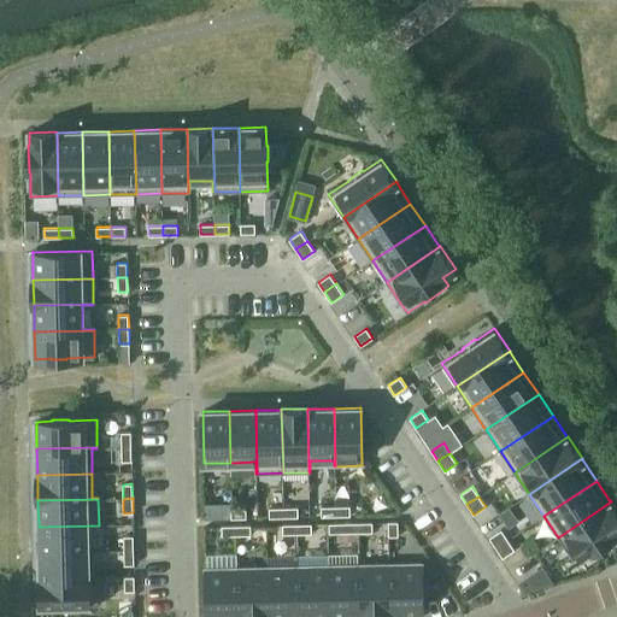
[(610,536),(616,532),(616,510),(611,501),(558,538),(574,559),(591,548),(592,550),(597,546),(599,550),(612,540),(610,536)]
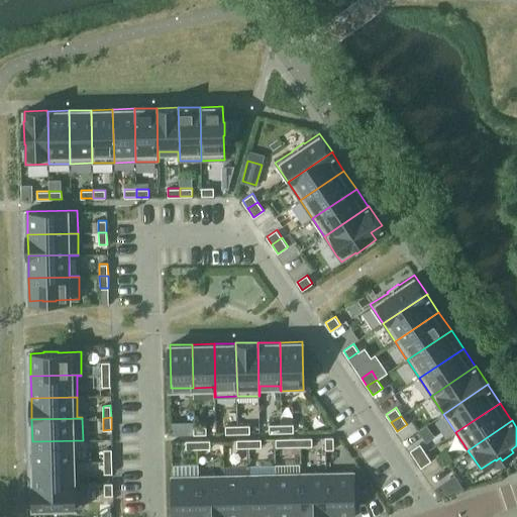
[(194,422),(172,422),(172,435),(194,434),(194,422)]
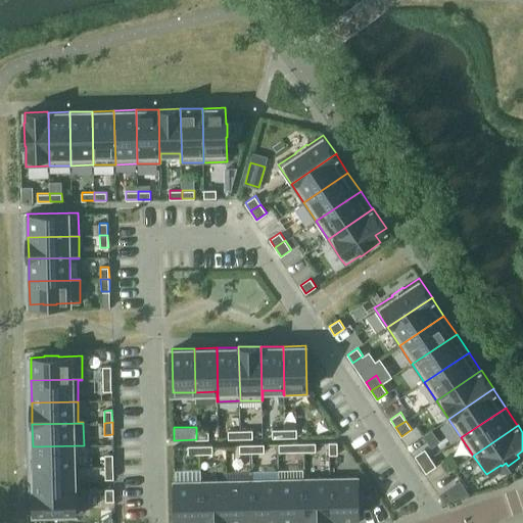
[(273,437),(285,437),(285,429),(273,429),(273,437)]
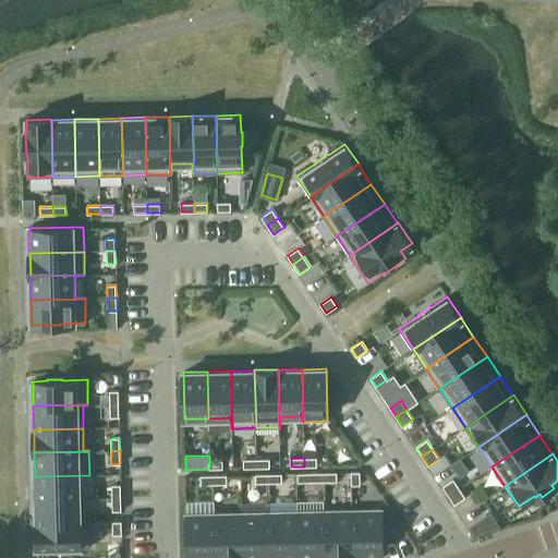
[(304,466),(317,466),(317,458),(304,458),(304,466)]
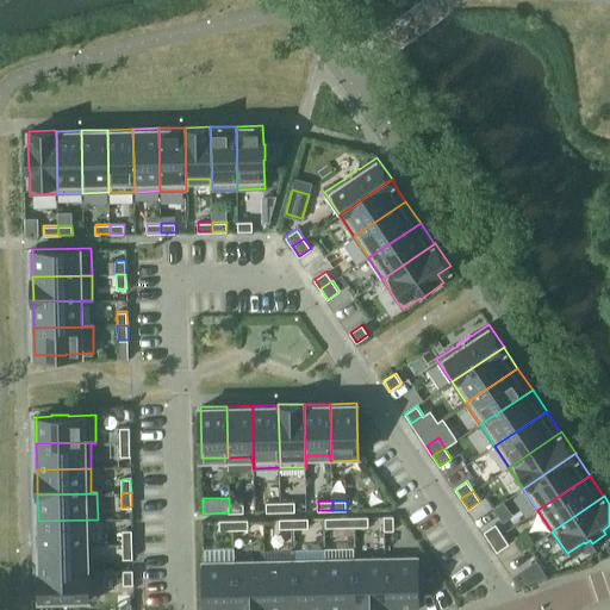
[(281,511),(280,502),(266,502),(267,511),(281,511)]
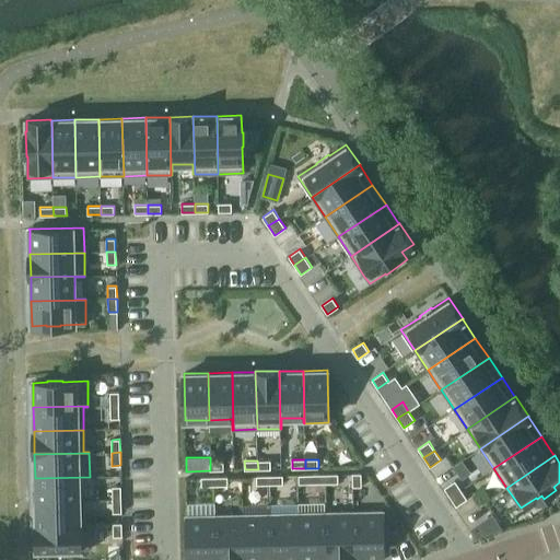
[(257,461),(258,469),(271,469),(270,461),(257,461)]
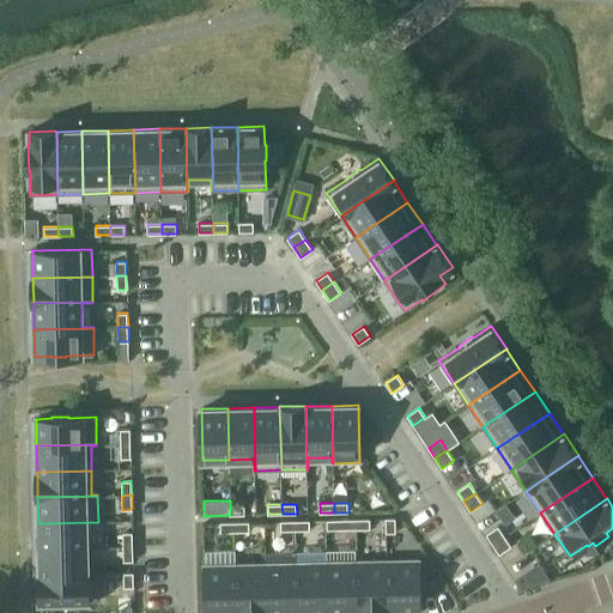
[(230,515),(246,515),(244,505),(230,505),(230,515)]
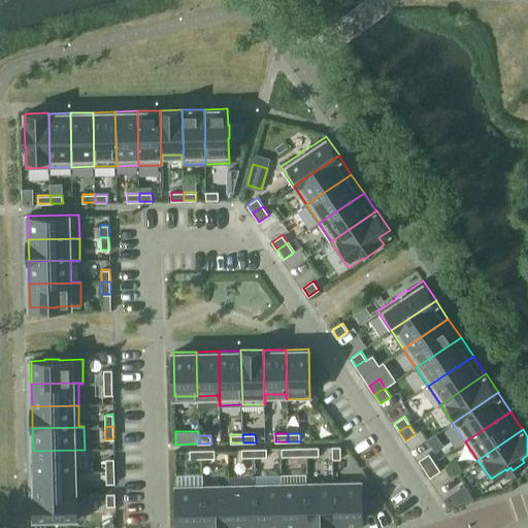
[(282,448),(282,456),(306,455),(306,447),(282,448)]
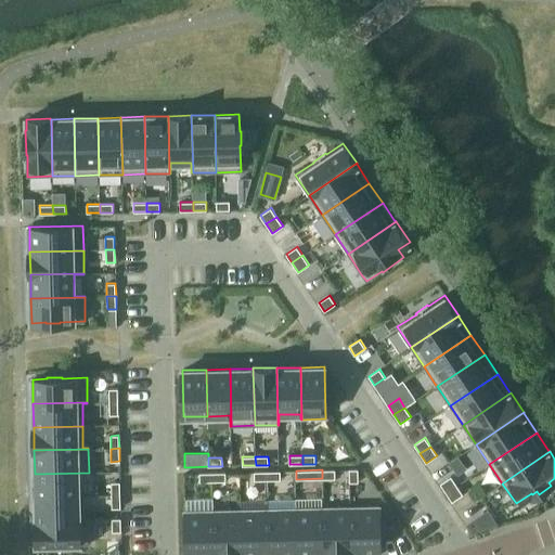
[(322,478),(335,478),(335,469),(322,469),(322,478)]
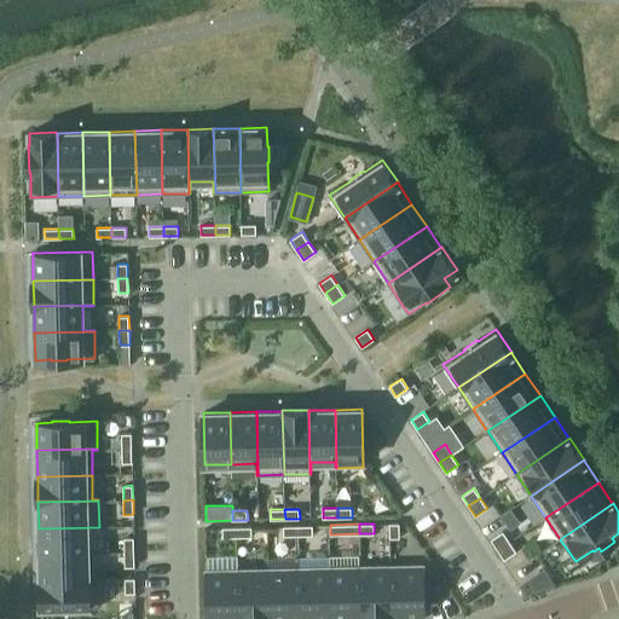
[(299,536),(313,534),(313,525),(299,526),(299,536)]
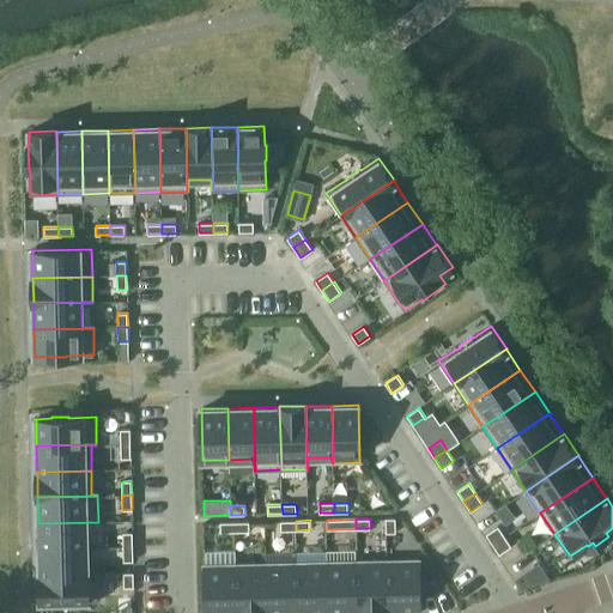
[(281,530),(296,530),(296,521),(281,521),(281,530)]
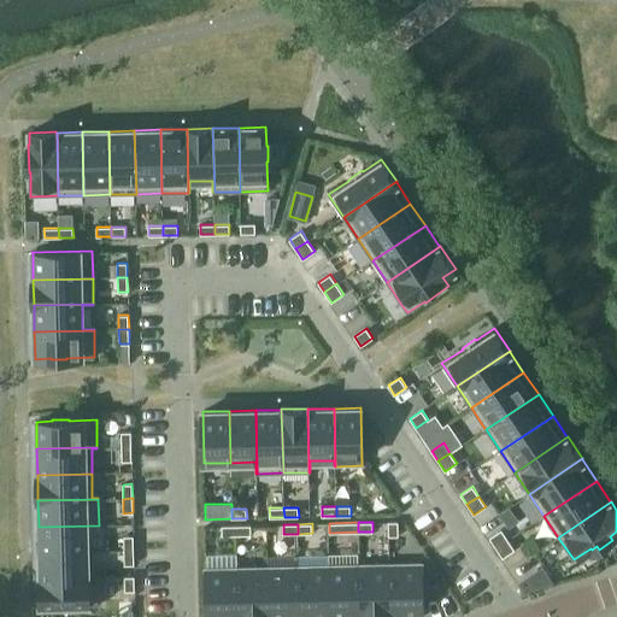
[(40,553),(94,552),(94,550),(88,551),(87,527),(99,527),(99,526),(39,527),(40,553)]
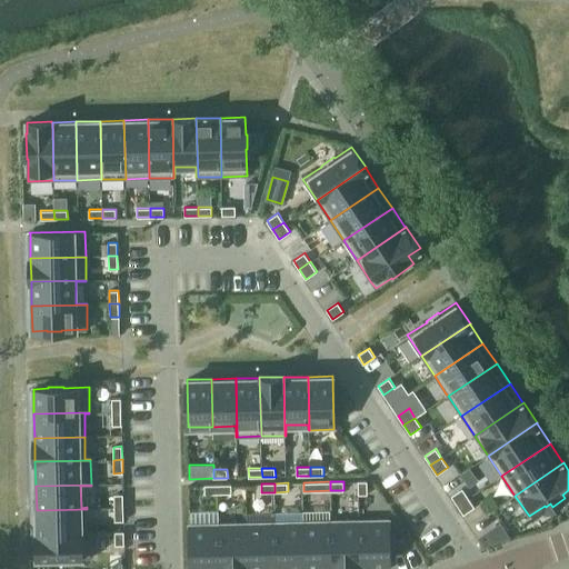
[(205,485),(205,493),(218,493),(218,485),(205,485)]
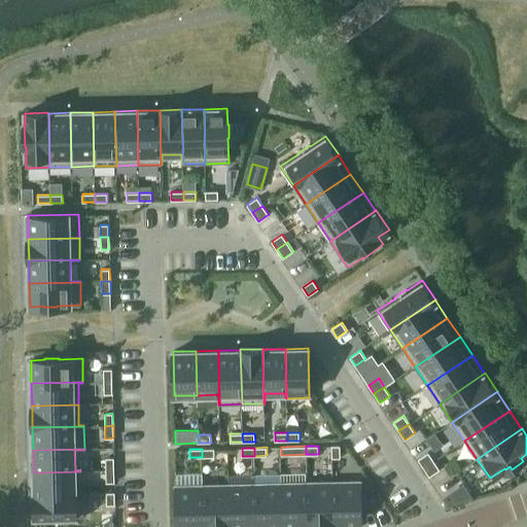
[(214,457),(214,449),(202,449),(202,457),(214,457)]
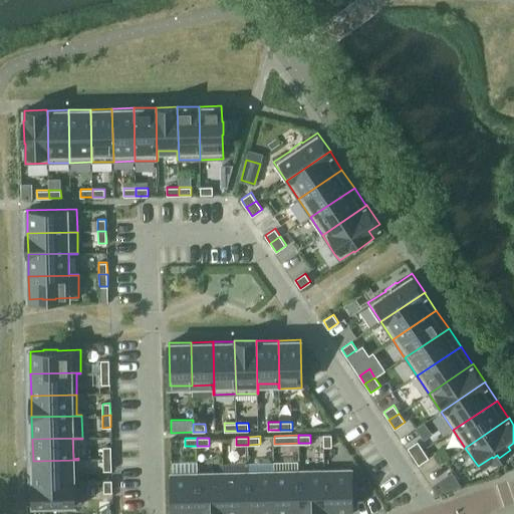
[(331,438),(323,438),(324,447),(332,447),(331,438)]
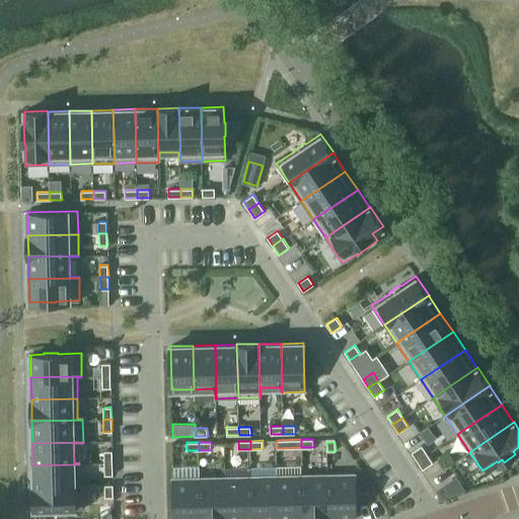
[(422,445),(412,452),(418,460),(428,454),(422,445)]
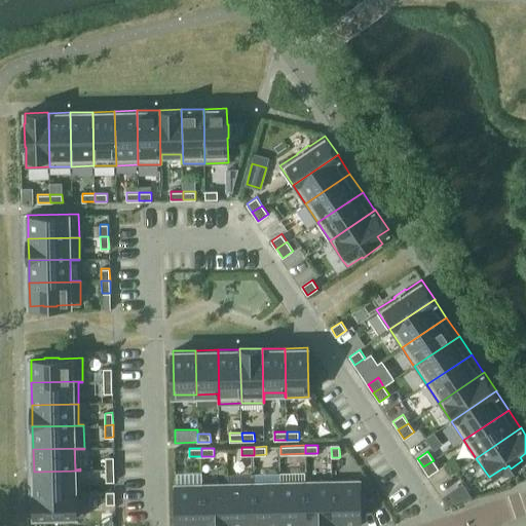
[(114,457),(106,457),(106,470),(114,470),(114,457)]
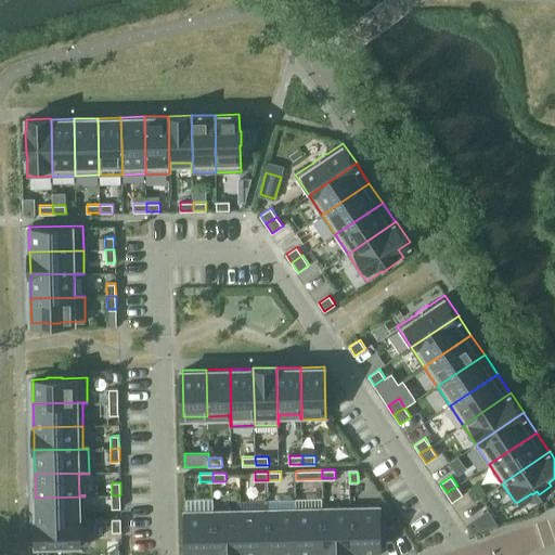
[(452,501),(463,494),(457,486),(447,492),(452,501)]
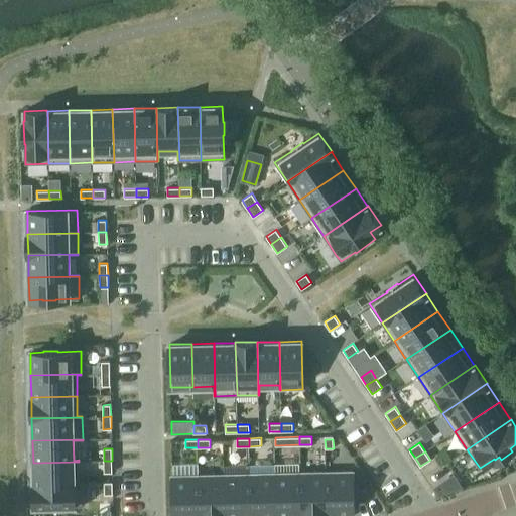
[(104,473),(112,473),(112,461),(104,461),(104,473)]
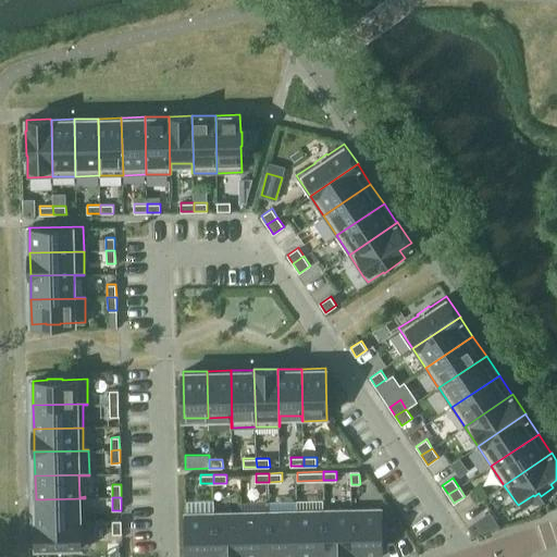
[(85,498),(36,499),(36,522),(90,521),(90,520),(85,520),(85,498)]
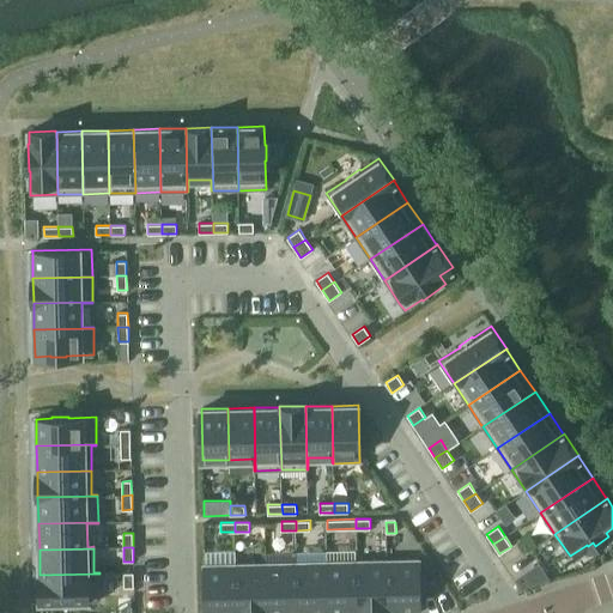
[(388,612),(419,612),(419,595),(420,595),(420,578),(419,578),(418,560),(387,562),(388,612)]
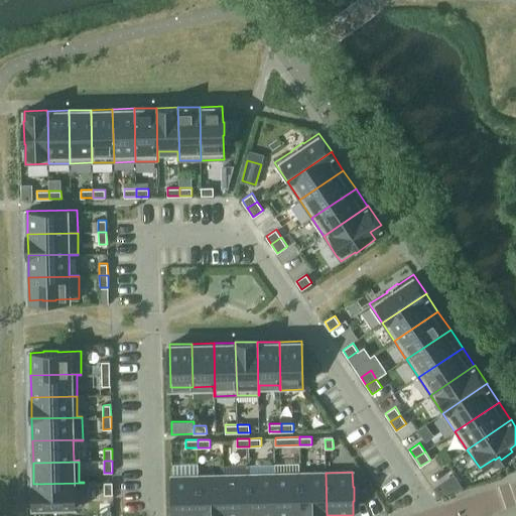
[(300,515),(300,473),(275,474),(275,515),(300,515)]
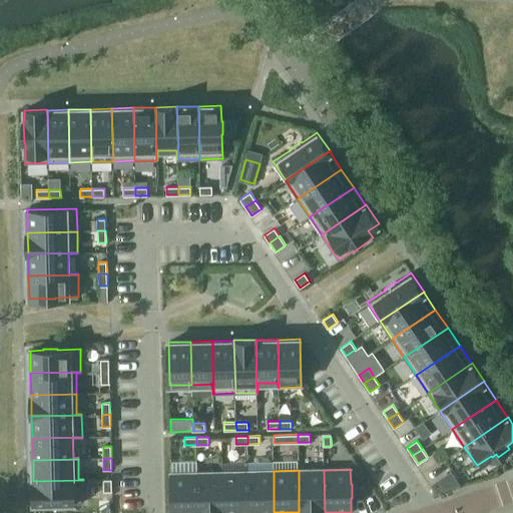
[(325,512),(324,470),(299,470),(299,512),(325,512)]
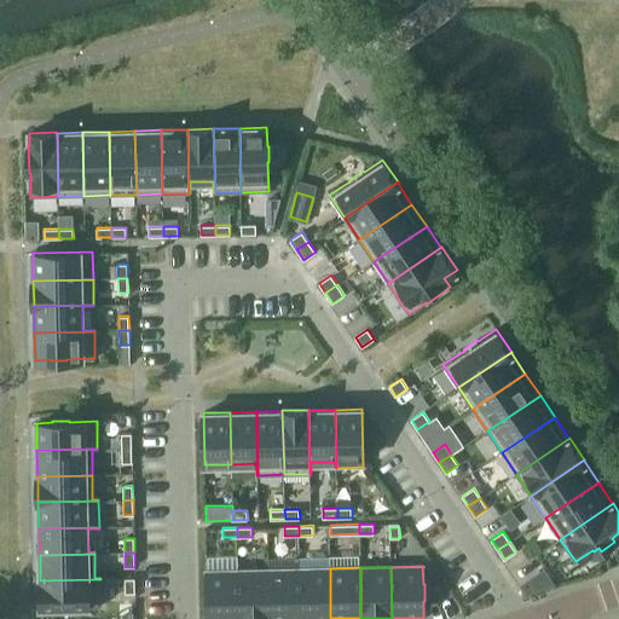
[(270,618),(300,618),(299,568),(268,570),(270,618)]
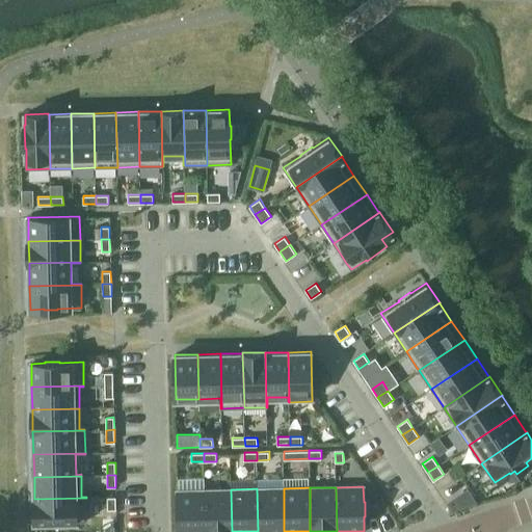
[(284,531),(284,488),(271,488),(257,488),(258,531),(284,531)]
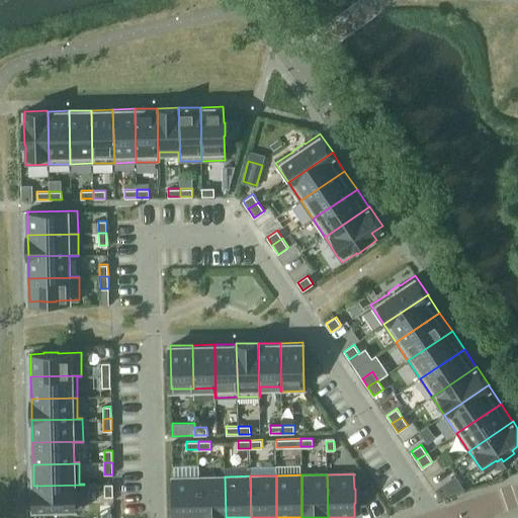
[(226,517),(225,477),(199,478),(199,517),(226,517)]
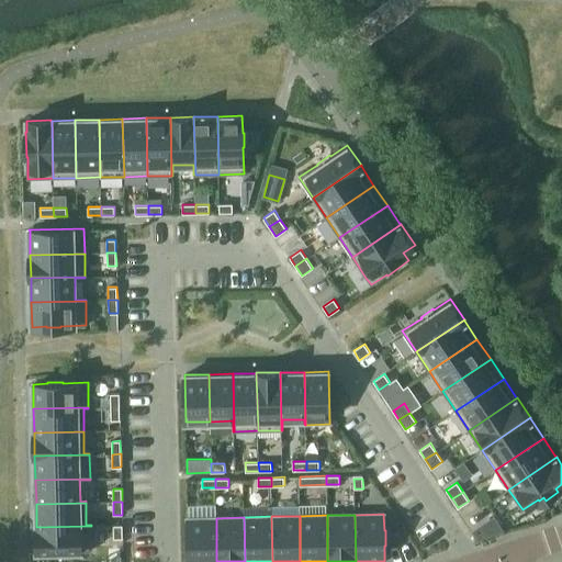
[(216,561),(216,518),(188,518),(188,561),(216,561)]
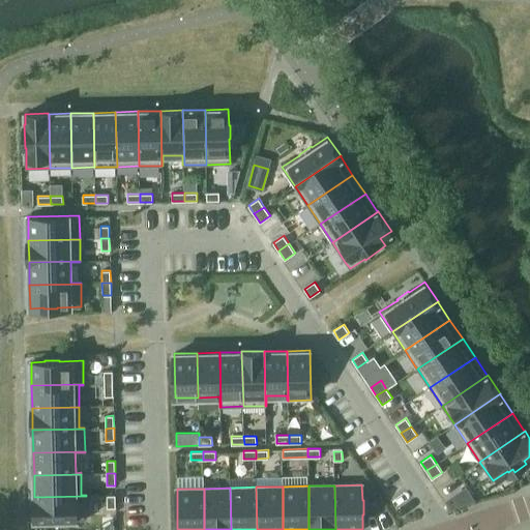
[(446,499),(451,508),(462,501),(457,493),(446,499)]
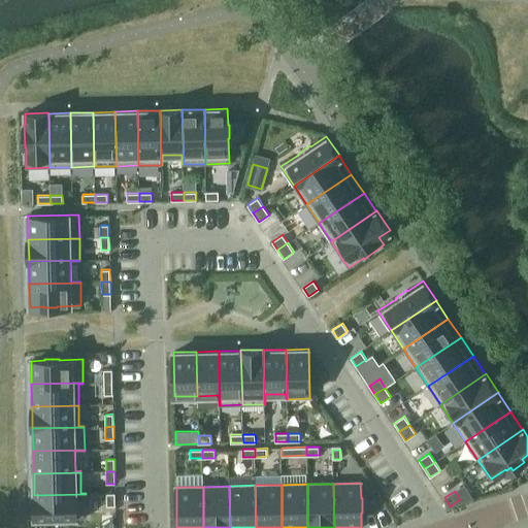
[(107,506),(116,505),(114,493),(106,494),(107,506)]
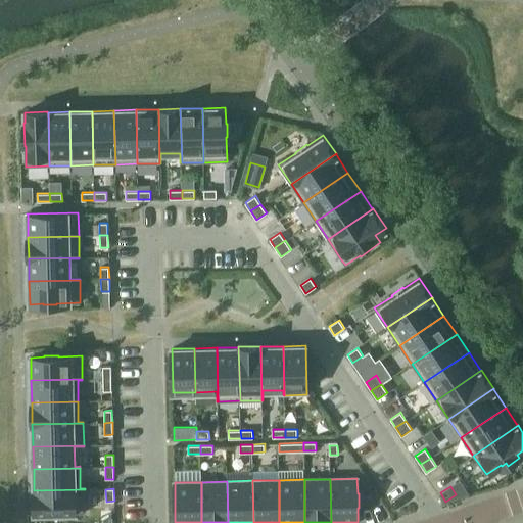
[(51,513),(51,514),(64,514),(63,513),(85,513),(85,489),(34,490),(35,513),(35,514),(51,513)]
